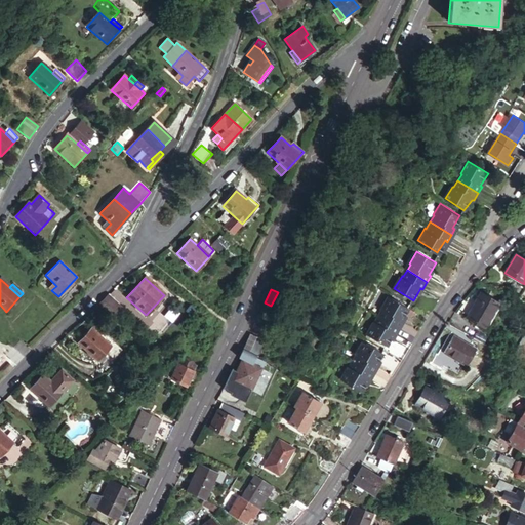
[(278,309),(285,295),(278,292),(271,306),(278,309)]
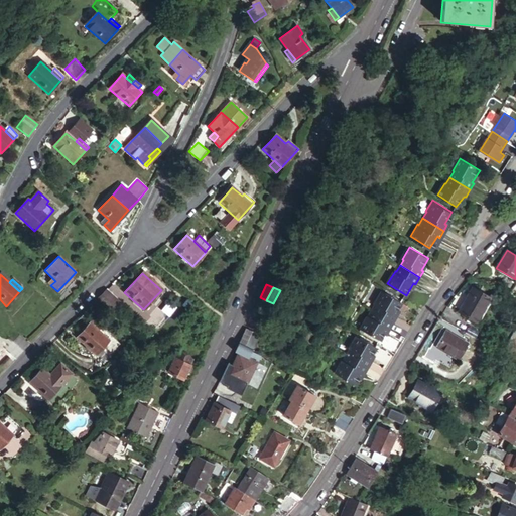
[(106,289),(98,297),(111,310),(120,301),(106,289)]
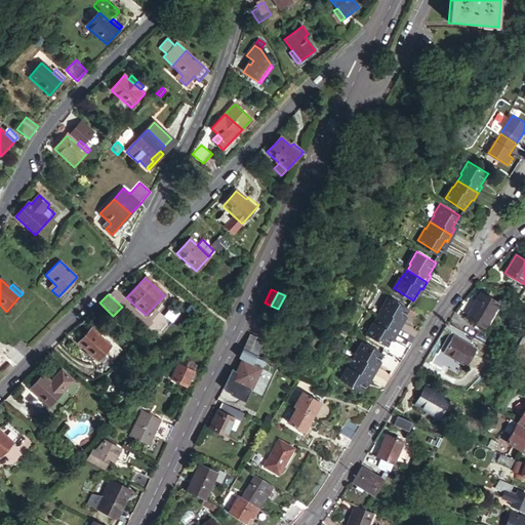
[(386,307),(382,313),(403,326),(406,320),(404,319),(412,307),(392,294),(385,307),(386,307)]
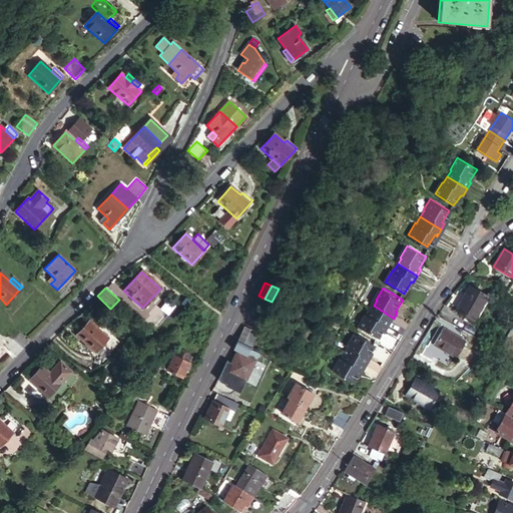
[(468,289),(456,313),(473,321),(485,297),(468,289)]
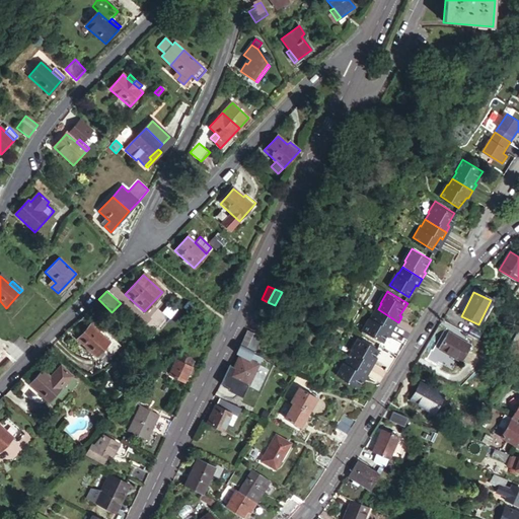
[(257,307),(255,312),(262,315),(268,302),(262,299),(257,307)]
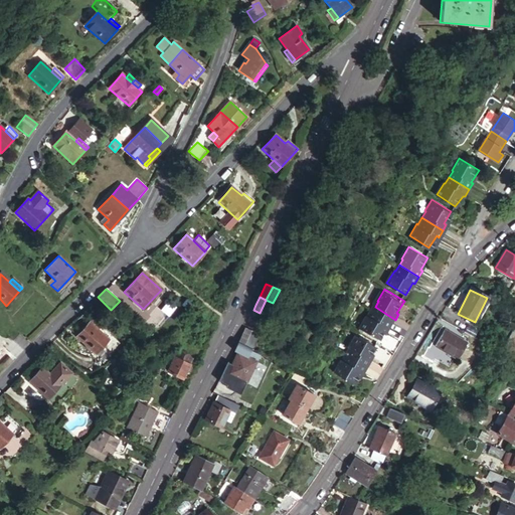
[(260,313),(267,316),(273,303),(266,300),(260,313)]
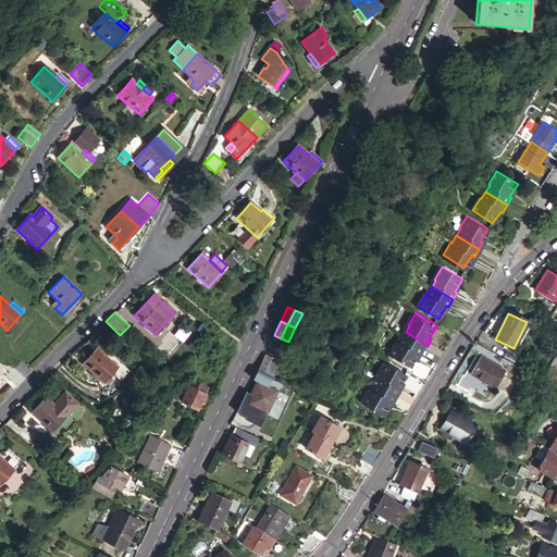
[(428,346),(406,332),(401,338),(400,338),(392,351),(412,363),(419,353),(420,351),(422,354),(428,346)]
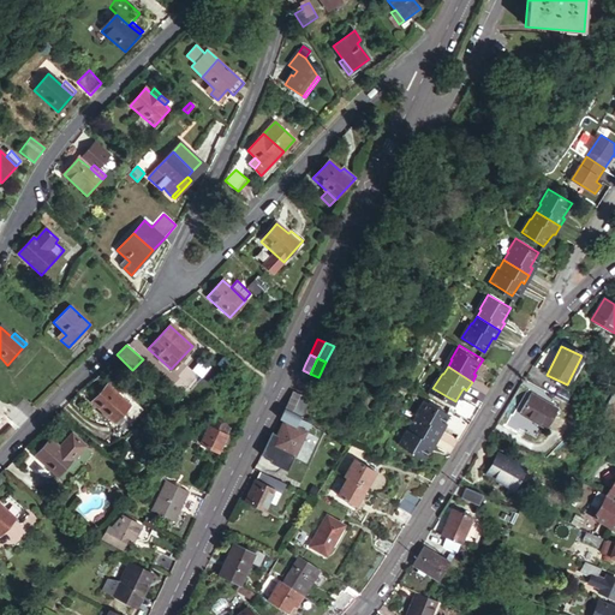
[(129,406),(117,395),(106,384),(90,401),(113,423),(120,416),(129,406)]
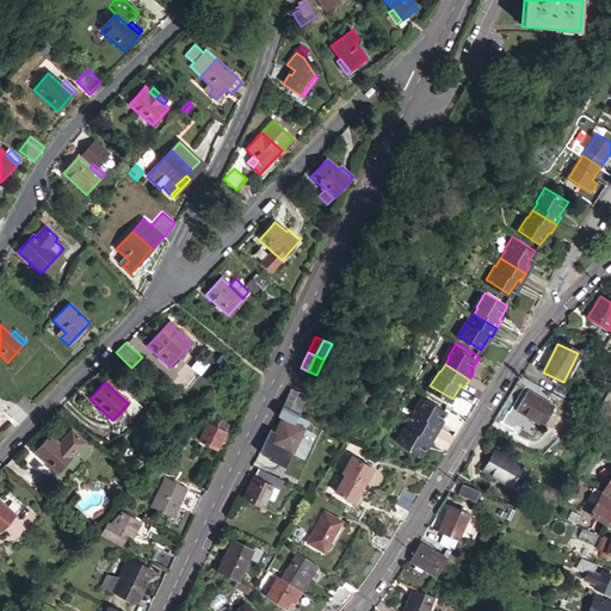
[(475,396),(460,387),(452,399),(449,407),(442,418),(457,427),(466,412),(475,396)]
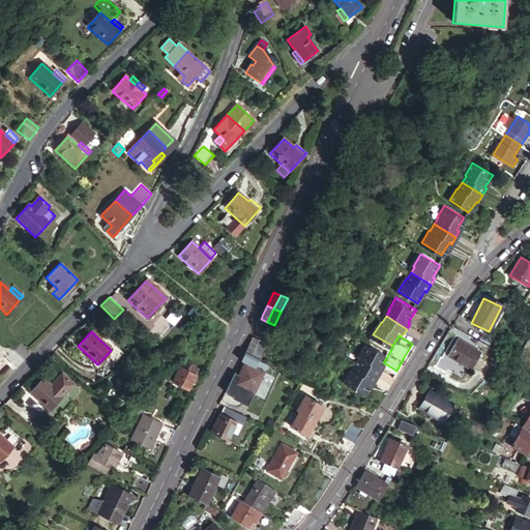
[(105,337),(100,341),(111,350),(104,358),(111,365),(122,354),(105,337)]
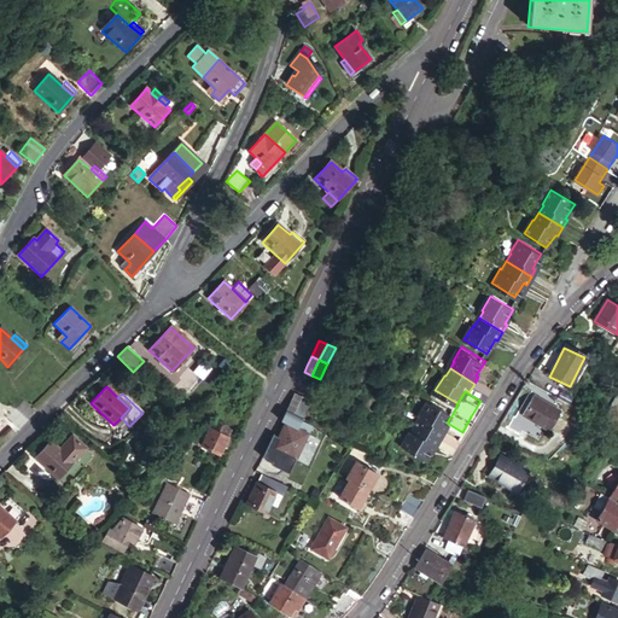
[(292,397),(285,409),(293,414),(301,397),(293,394),(292,397)]
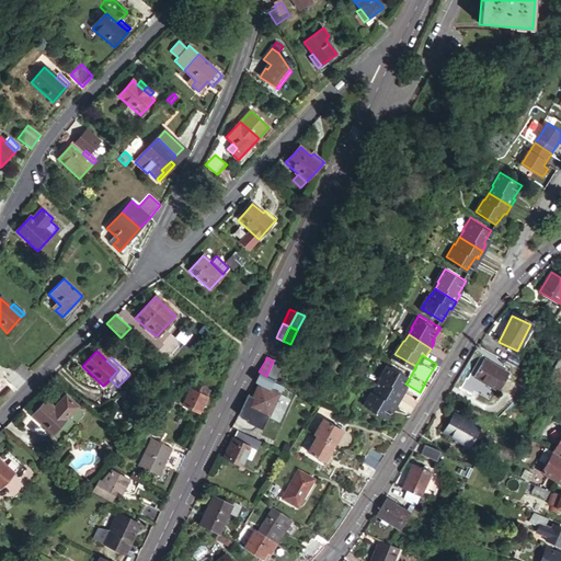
[(266,376),(273,380),(281,365),(273,361),(266,376)]
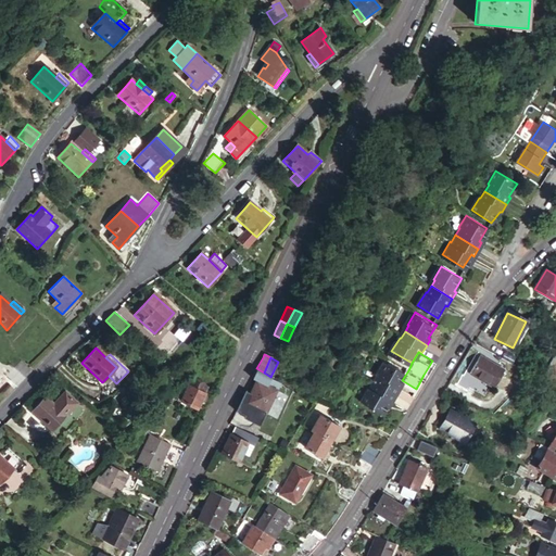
[(380,371),(377,377),(399,391),(402,384),(400,382),(402,380),(408,370),(388,357),(379,370),(380,371)]
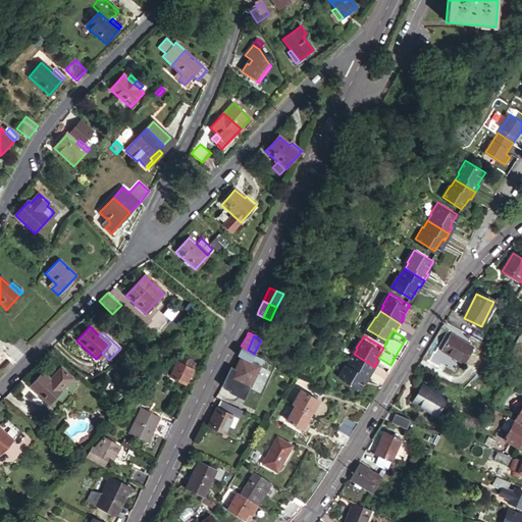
[(448,336),(437,353),(460,365),(469,350),(448,336)]
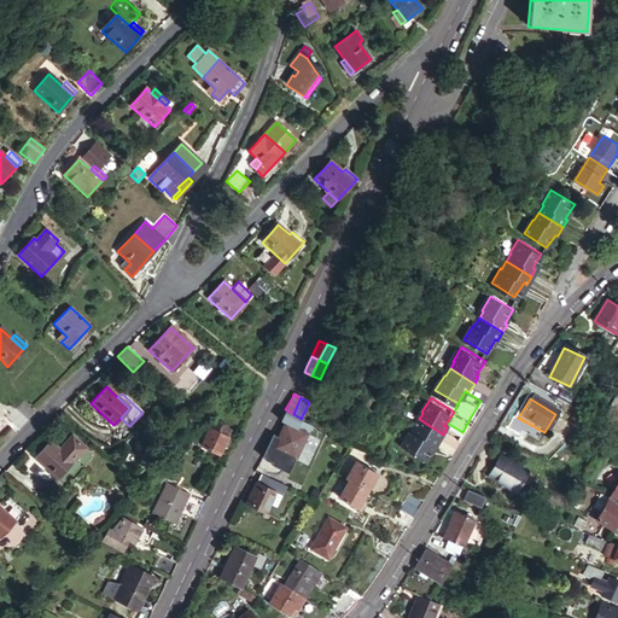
[(23,401),(15,409),(28,421),(35,413),(23,401)]
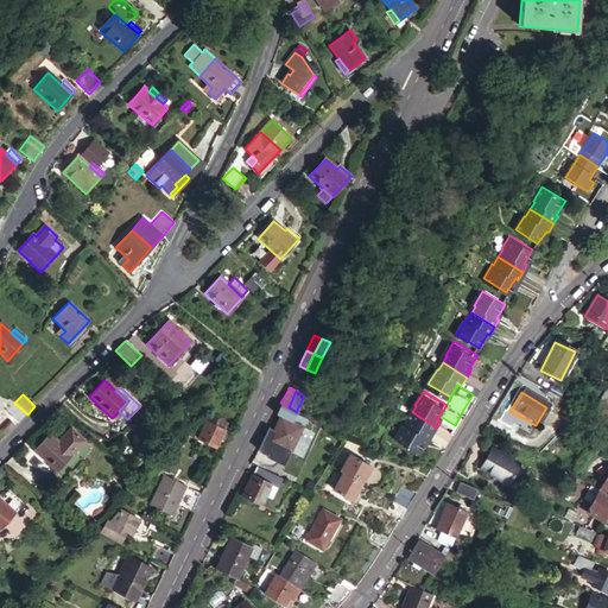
[(27,415),(14,403),(6,412),(18,424),(27,415)]
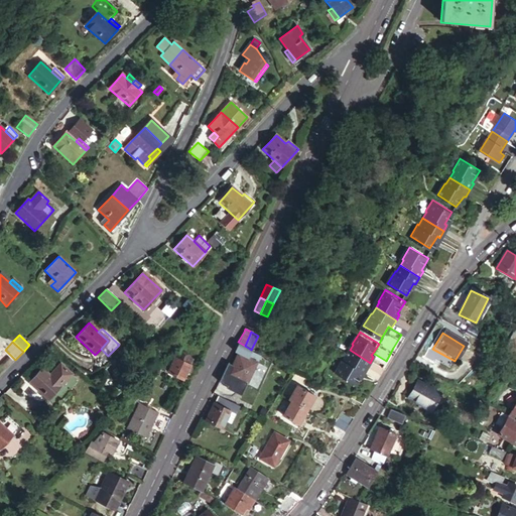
[(238,342),(234,352),(238,354),(256,363),(257,363),(259,360),(261,355),(251,350),(245,346),(238,342)]
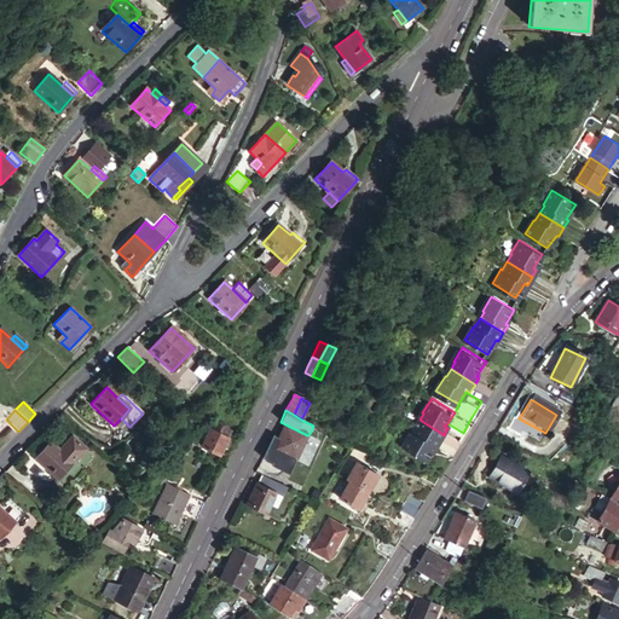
[(444,435),(420,420),(414,429),(412,428),(404,441),(428,456),(437,443),(438,444),(444,435)]
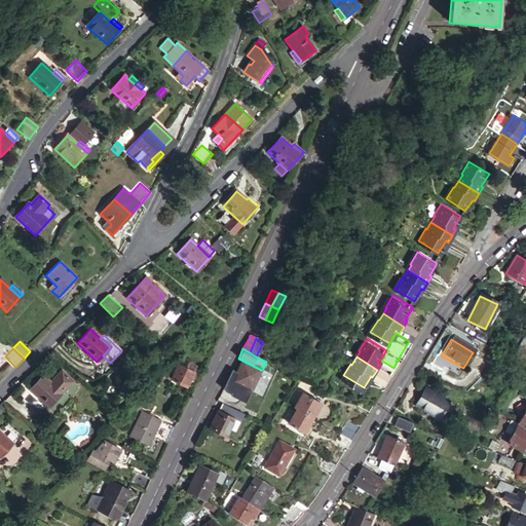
[(196,366),(183,360),(181,366),(179,365),(172,379),(186,386),(190,378),(194,378),(195,374),(193,372),(196,366)]
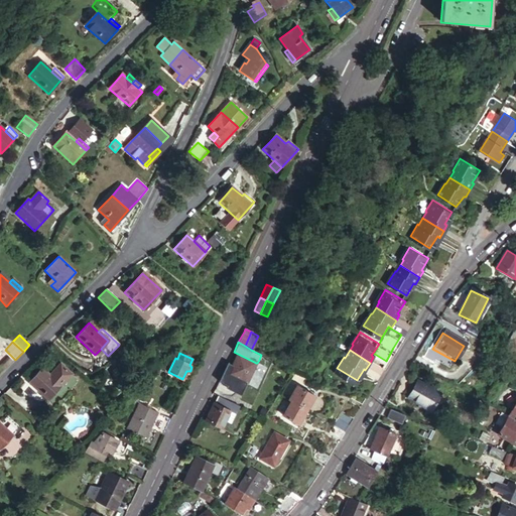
[(247,383),(256,363),(238,354),(228,374),(247,383)]
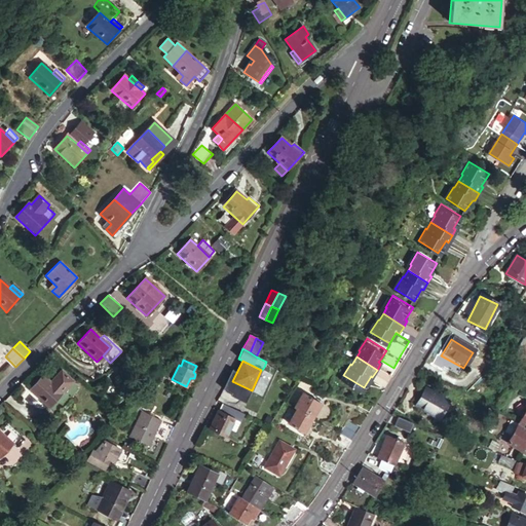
[(43,374),(30,389),(49,407),(74,379),(62,369),(51,381),(43,374)]
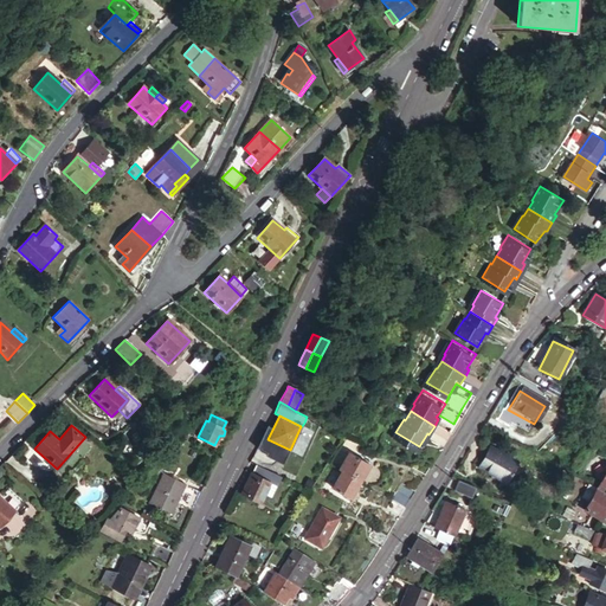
[(490,445),(479,464),(497,474),(495,477),(505,483),(519,461),(490,445)]
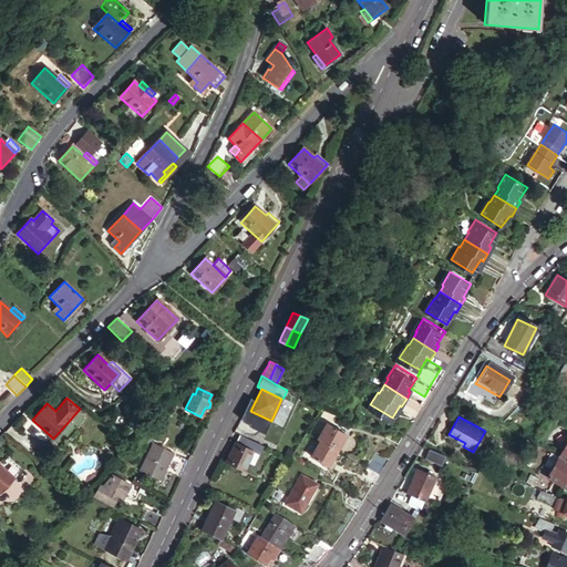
[(556,424),(552,432),(559,436),(566,424),(566,421),(562,419),(557,424),(556,424)]
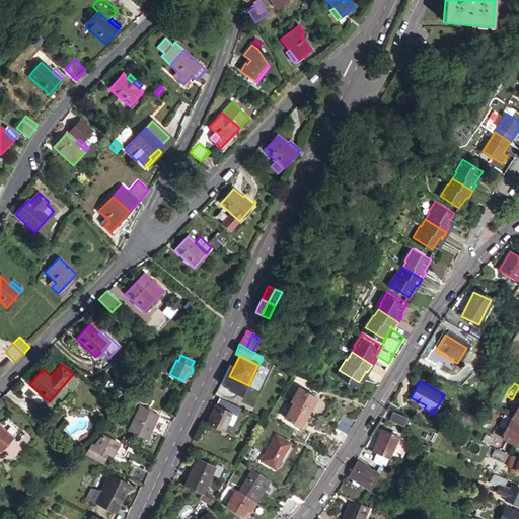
[(293,404),(308,414),(317,397),(300,387),(290,403),(293,404)]
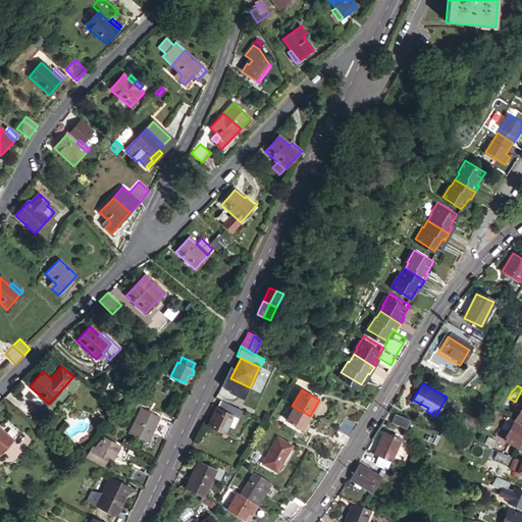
[(499,395),(491,408),(492,409),(498,412),(506,399),(499,395)]
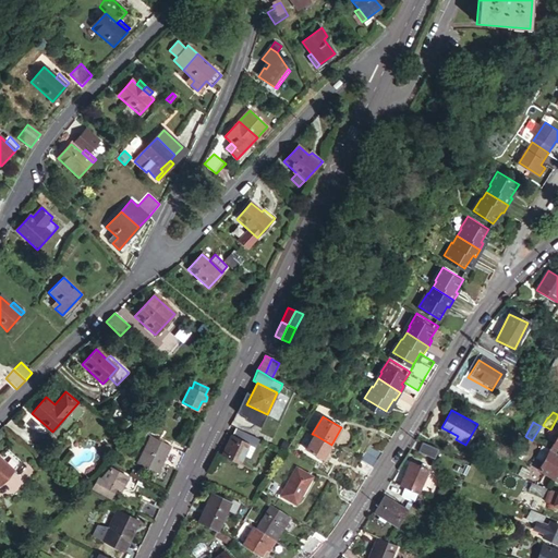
[(258,439),(237,428),(231,438),(253,449),(258,439)]
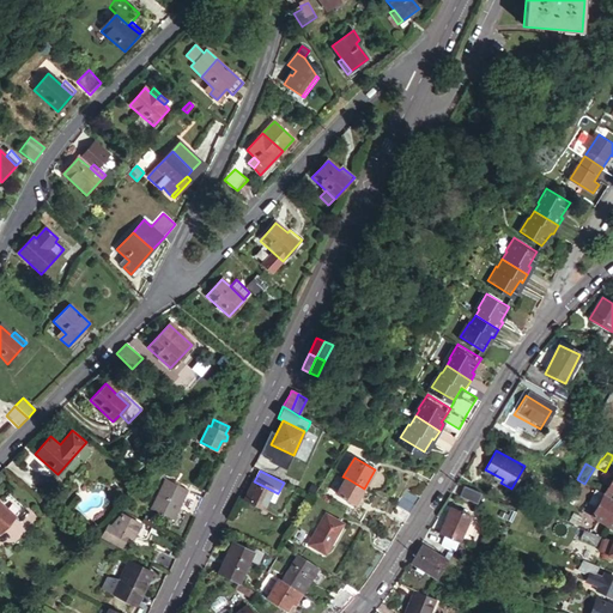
[(354,504),(364,489),(346,478),(337,493),(354,504)]
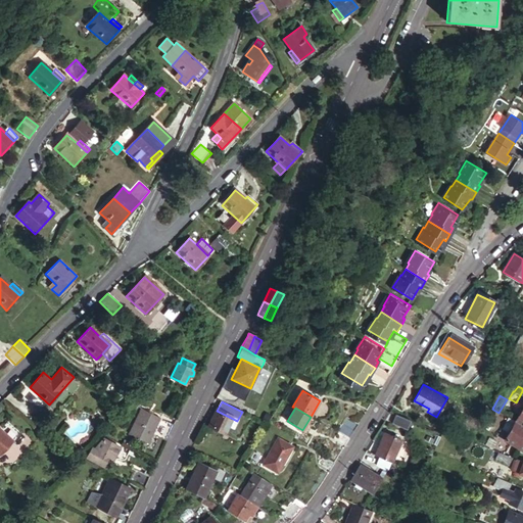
[(142,410),(131,434),(150,443),(162,419),(142,410)]
